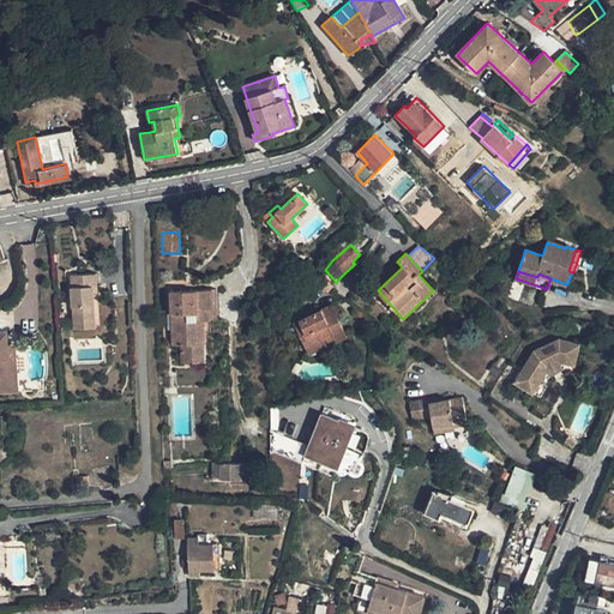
[(336,282),(327,272),(317,284),(326,293),(336,282)]
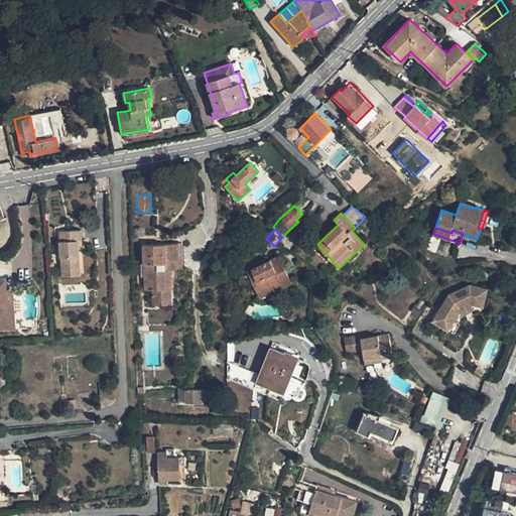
[(81,231),(59,232),(62,269),(80,268),(78,241),(82,241),(81,231)]
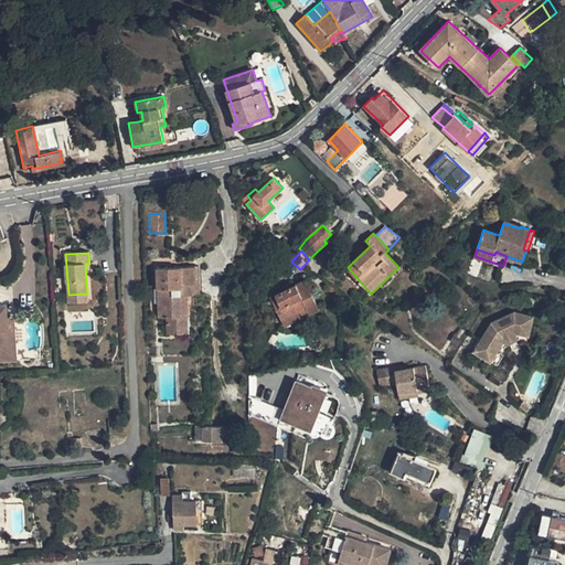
[(199,266),(157,267),(158,289),(163,289),(164,318),(167,318),(168,330),(188,330),(188,317),(182,318),(182,295),(193,295),(193,285),(199,285),(199,266)]
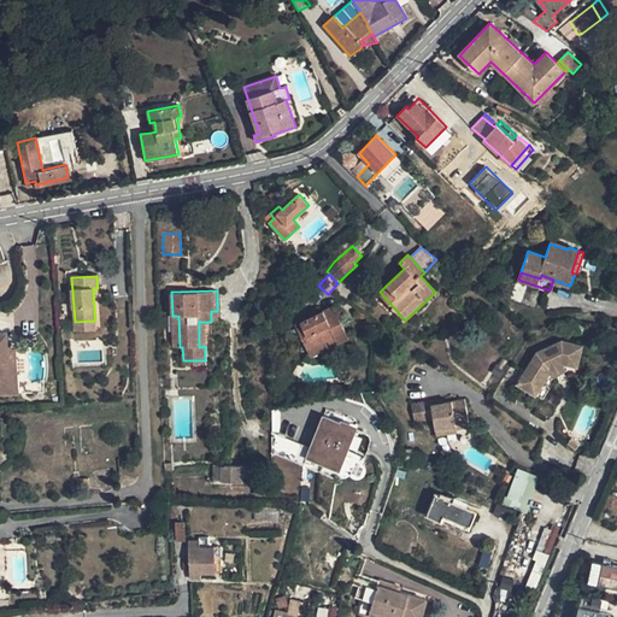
[(334,307),(295,327),(307,351),(328,341),(329,344),(335,340),(338,344),(350,338),(334,307)]
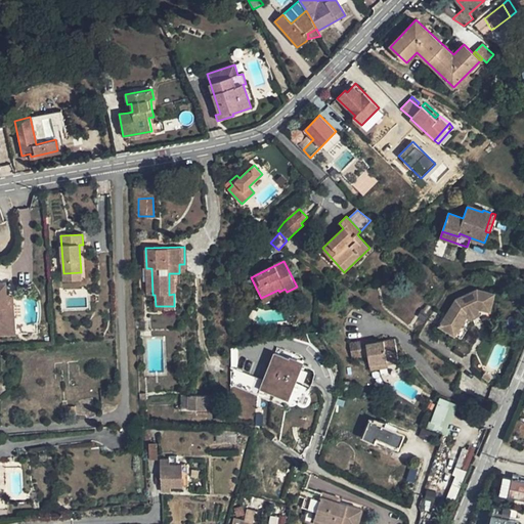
[(82,280),(81,272),(63,273),(63,281),(82,280)]
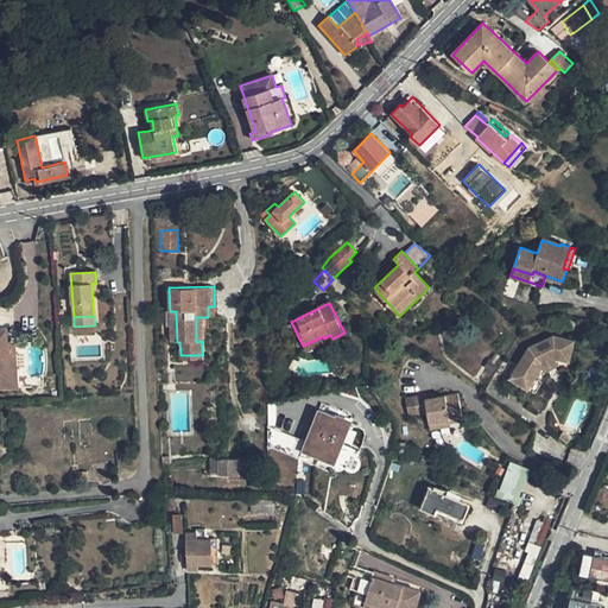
[(0,384),(13,384),(12,354),(8,354),(7,328),(0,328),(0,384)]
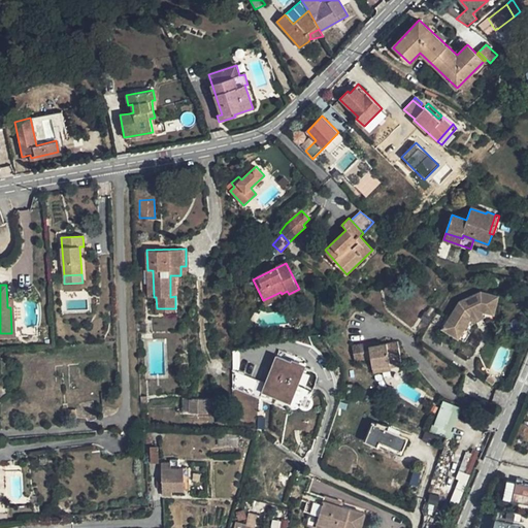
[(459,301),(442,329),(458,338),(470,319),(471,317),(482,311),(483,311),(494,315),(498,296),(481,291),(459,301)]
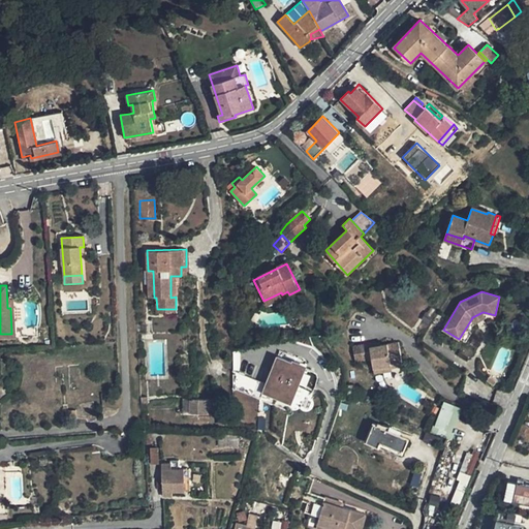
[(280,292),(263,301),(267,306),(282,299),(280,292)]
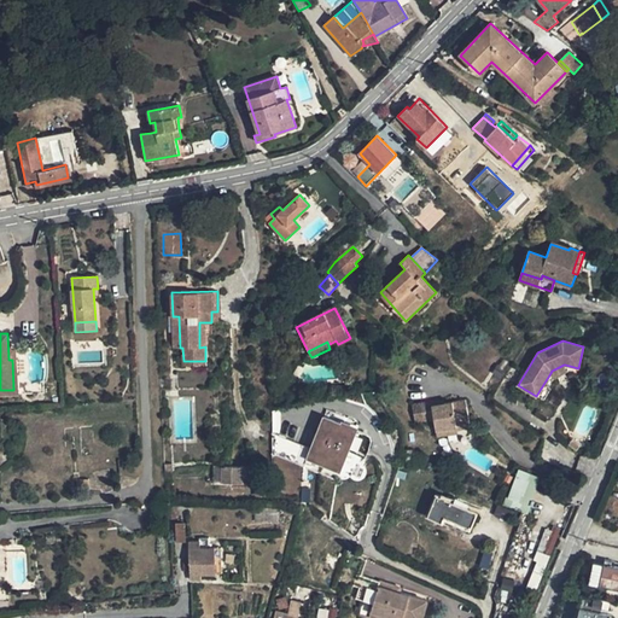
[(0,395),(19,395),(16,347),(9,348),(9,360),(12,360),(13,390),(0,390),(0,395)]
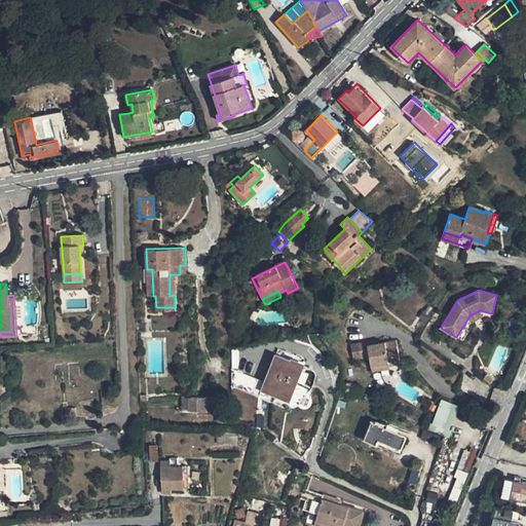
[(468,317),(472,323),(483,315),(480,310),(470,315),(468,317)]
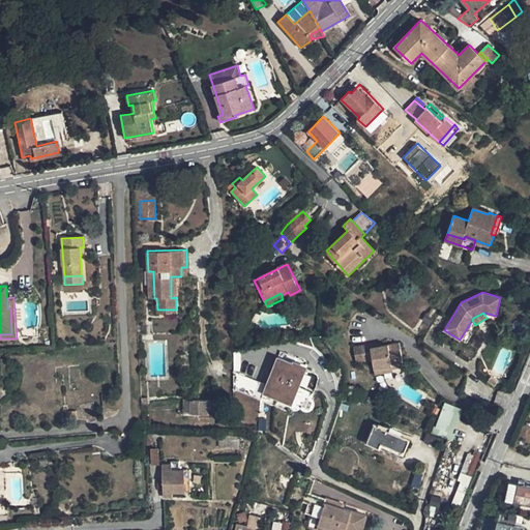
[(373,360),(374,369),(390,365),(391,369),(404,366),(400,343),(371,348),(371,345),(360,346),(363,361),(373,360)]
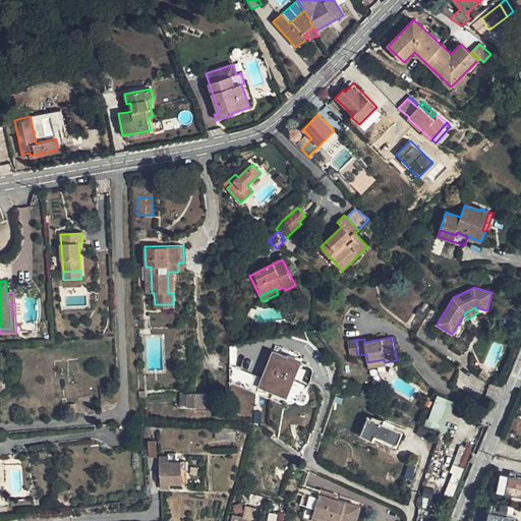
[(357,355),(354,340),(347,342),(350,356),(357,355)]
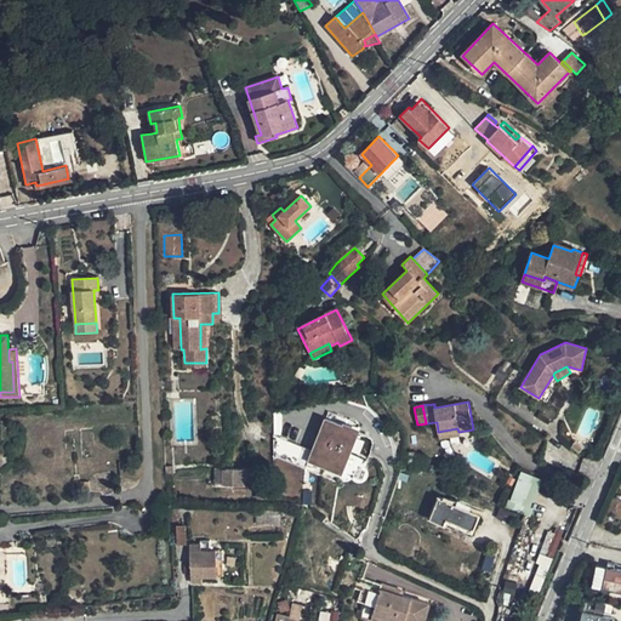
[(306,468),(309,461),(340,473),(355,429),(325,419),(313,451),(274,436),(274,455),(306,468)]
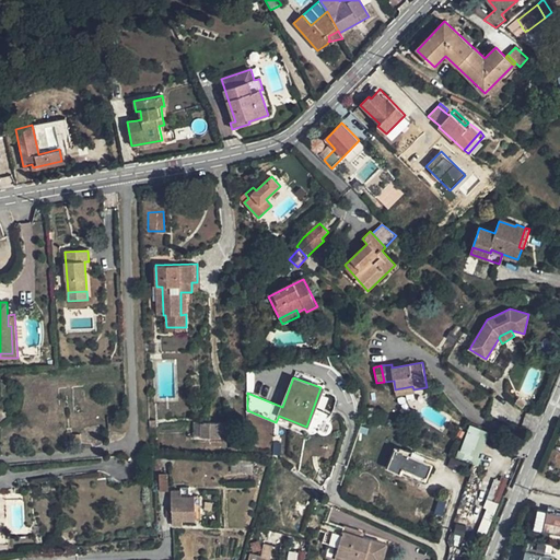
[(523,409),(526,404),(518,398),(515,404),(523,409)]
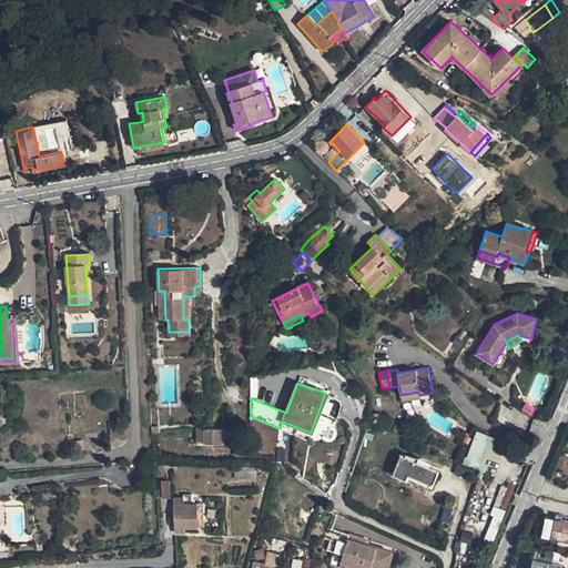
[(223,444),(223,428),(205,428),(204,444),(223,444)]
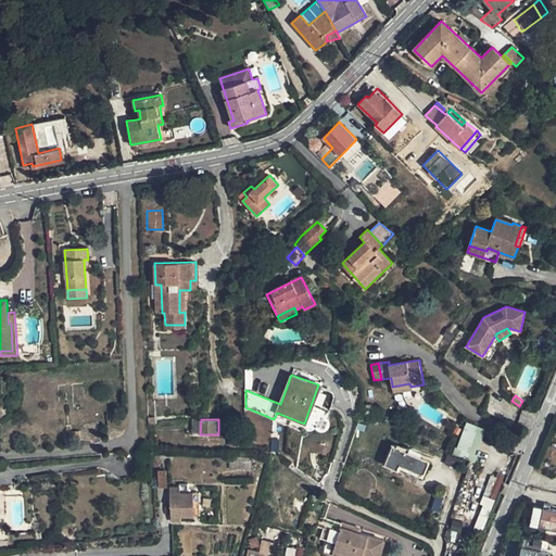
[(485,439),(464,430),(455,451),(475,462),(485,439)]
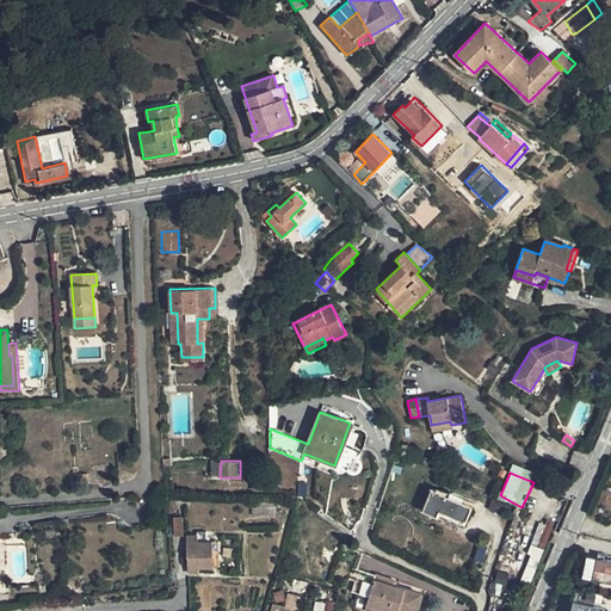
[(87,474),(75,475),(76,485),(88,485),(87,474)]
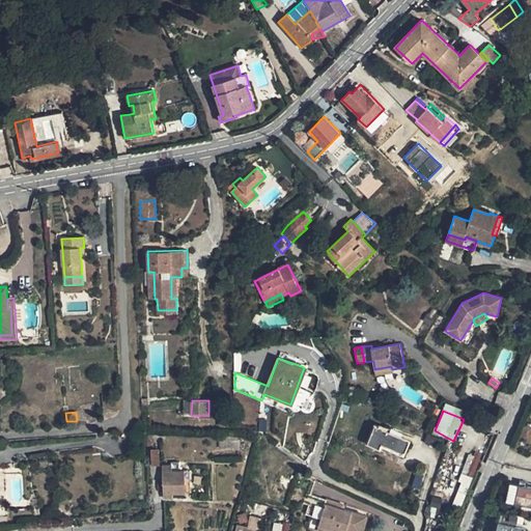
[(374,425),(367,444),(380,449),(382,444),(404,453),(410,440),(374,425)]
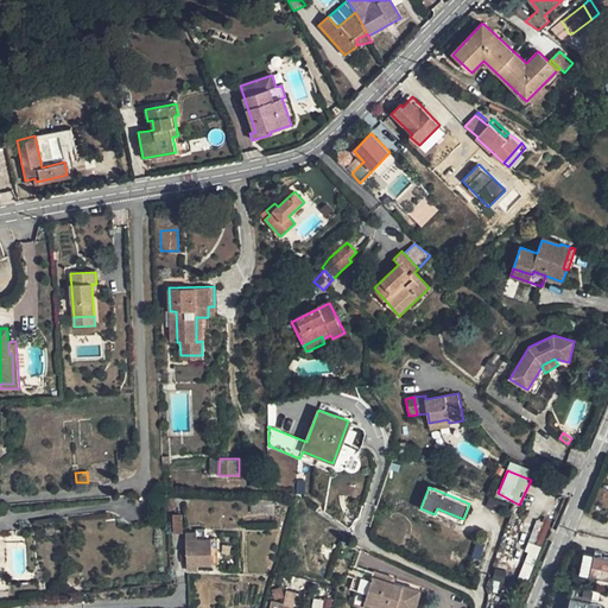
[(489,496),(486,507),(501,512),(505,502),(489,496)]
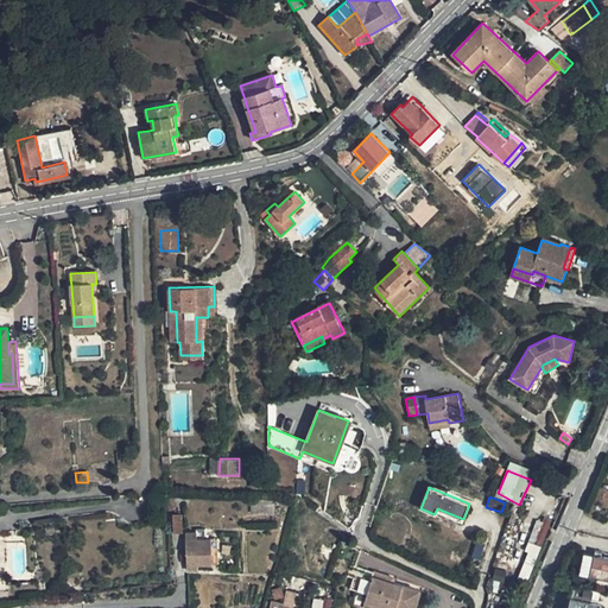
[(272,513),(272,498),(252,499),(252,513),(272,513)]
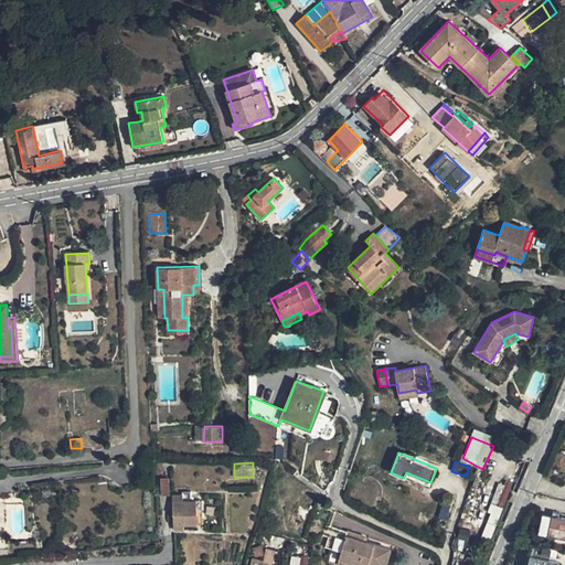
[(170,494),(170,479),(161,479),(161,494),(170,494)]
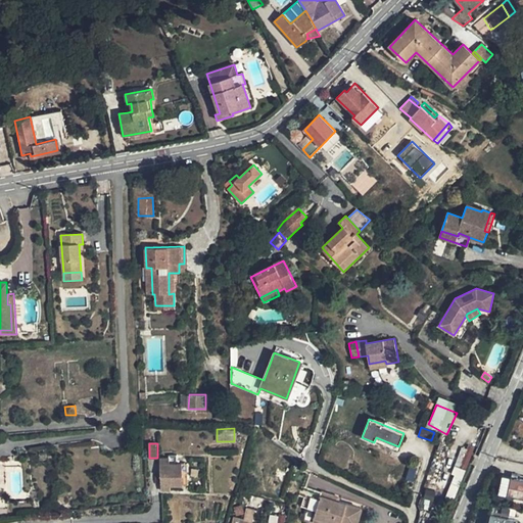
[(169,458),(160,459),(161,490),(171,490),(171,486),(183,486),(182,463),(178,464),(177,455),(169,456),(169,458)]
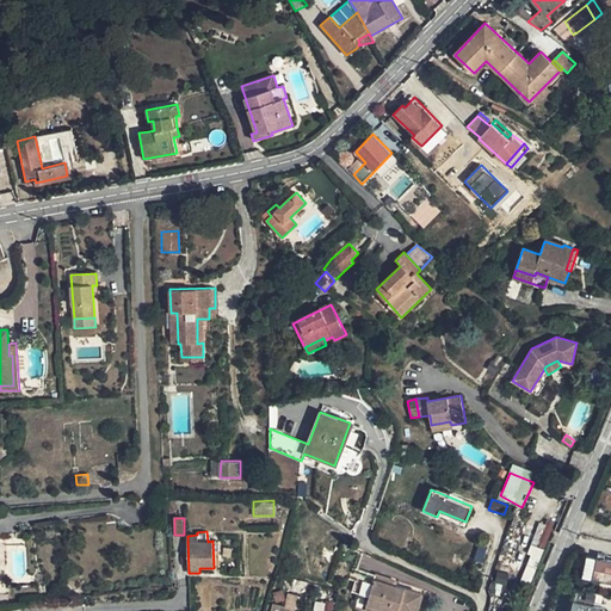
[(357,569),(363,554),(349,548),(343,566),(352,568),(350,580),(356,581),(352,592),(369,597),(366,605),(387,610),(397,610),(399,610),(417,610),(423,593),(375,579),(376,575),(357,569)]
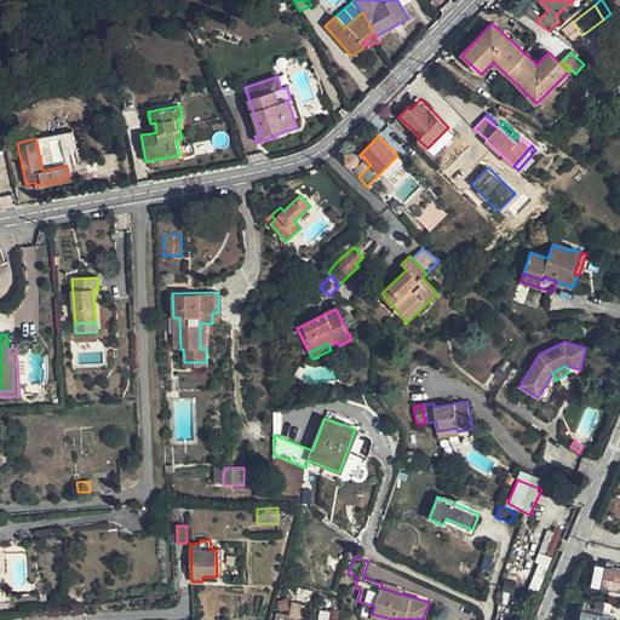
[(532,583),(541,585),(549,560),(540,557),(532,583)]
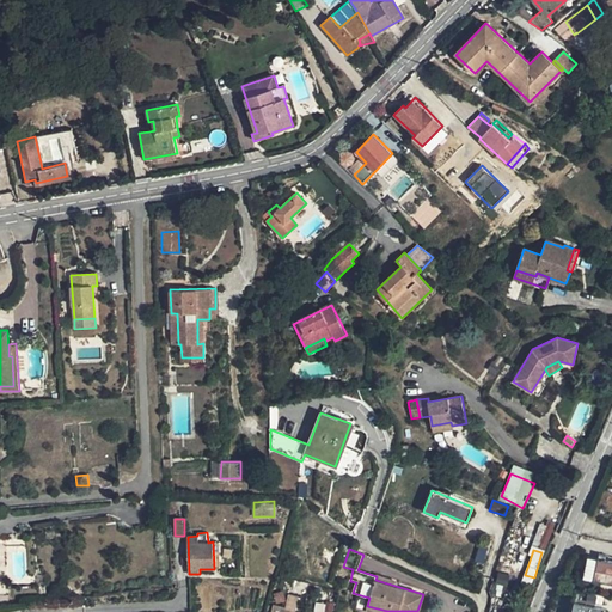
[(597,562),(587,561),(583,577),(611,583),(611,561),(609,561),(609,556),(599,554),(597,562)]
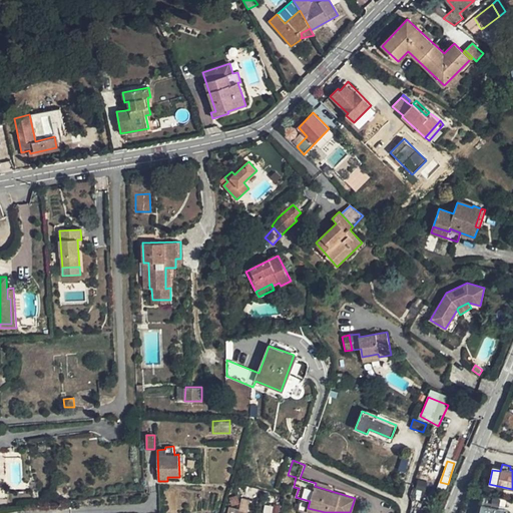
[(333,488),(316,483),(315,486),(332,491),(333,488)]
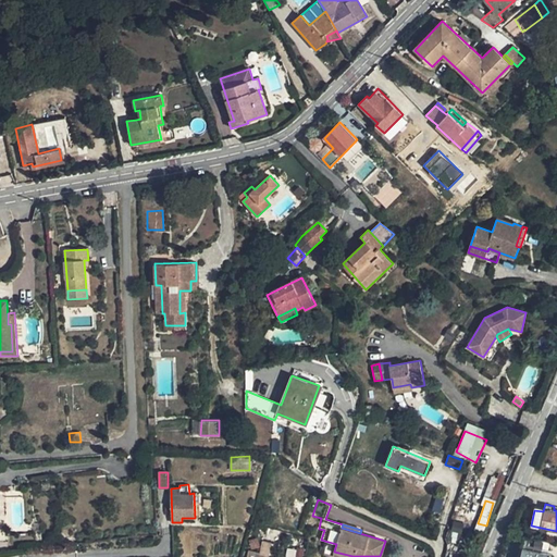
[(549,542),(528,537),(525,548),(522,547),(520,556),(551,556),(552,554),(547,553),(549,542)]
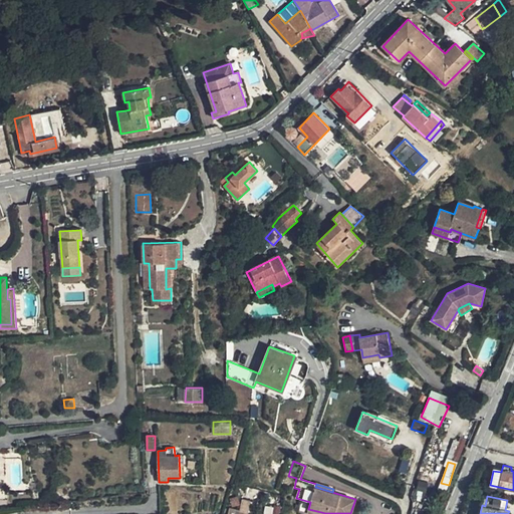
[(251,501),(242,499),(240,510),(249,512),(251,501)]
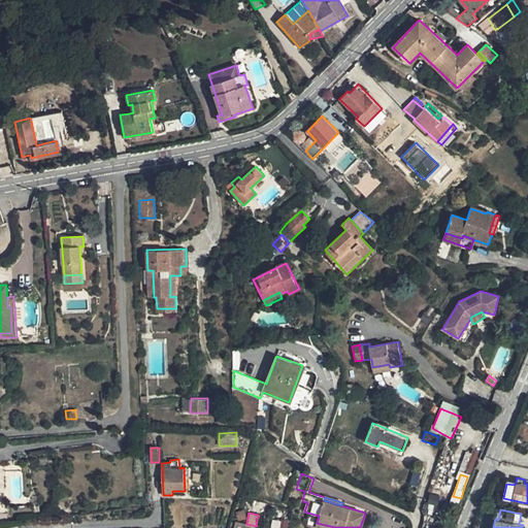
[(273,519),(270,527),(287,527),(288,522),(273,519)]
